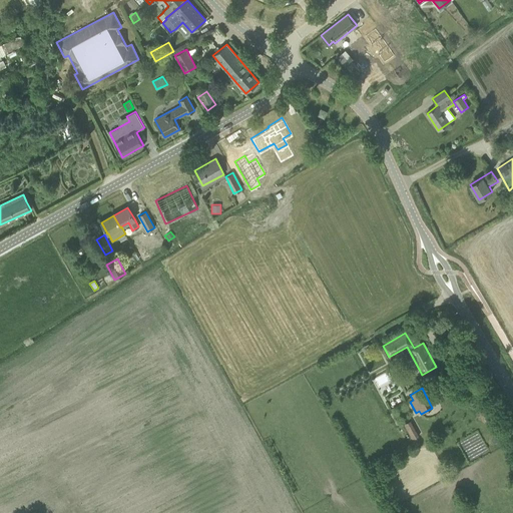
[(410,421),(404,425),(412,440),(419,437),(410,421)]
